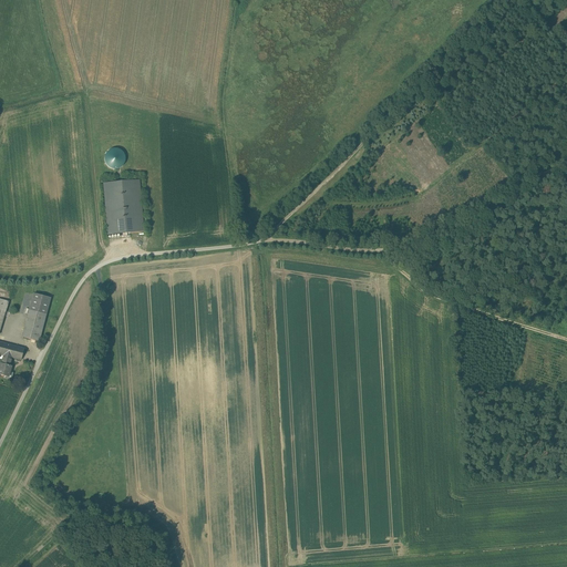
[(104,166),(122,169),(125,152),(109,148),(104,166)]
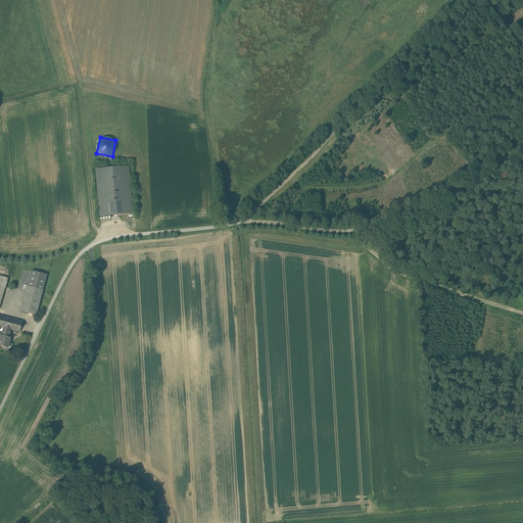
[(128,167),(96,170),(100,217),(132,214),(128,167)]
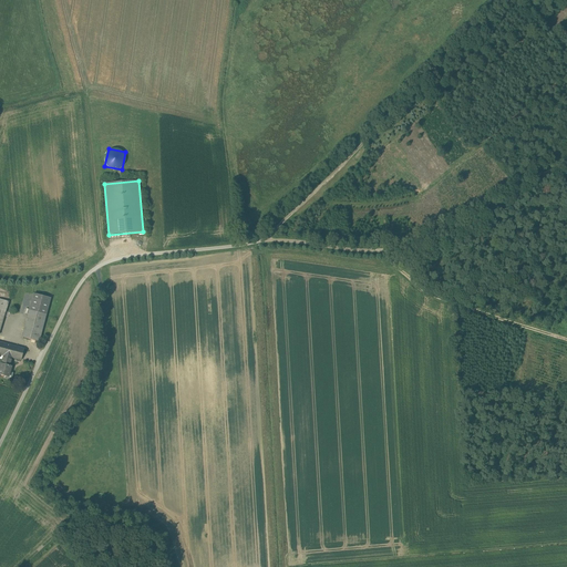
[(51,298),(33,294),(30,308),(22,337),(39,341),(40,338),(51,298)]
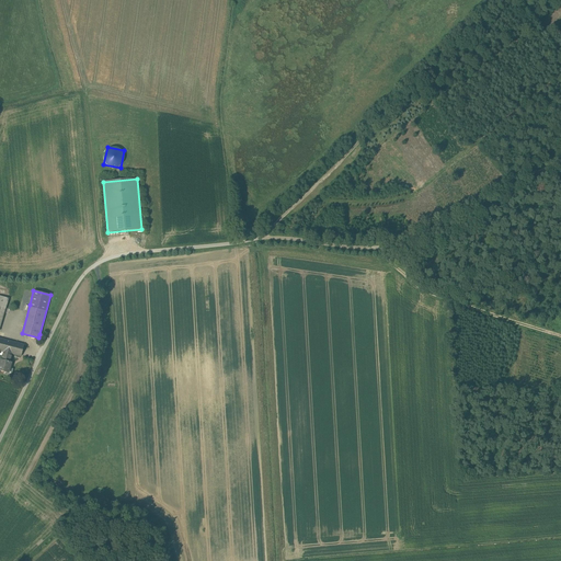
[(24,345),(0,339),(0,352),(3,353),(12,355),(21,357),(24,345)]
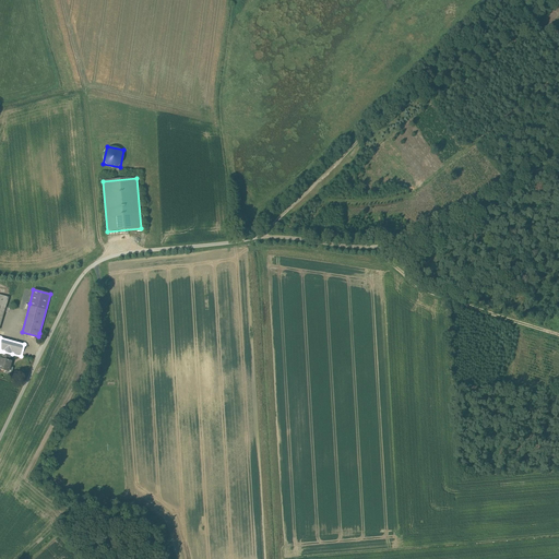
[(3,352),(1,359),(10,361),(12,354),(3,352)]
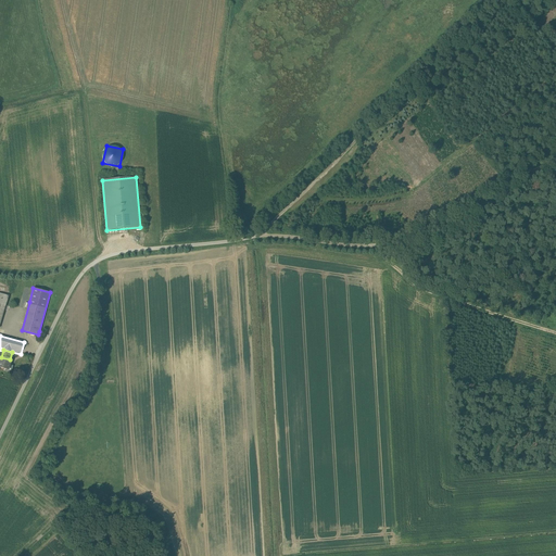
[(10,359),(1,357),(1,356),(0,359),(0,367),(8,370),(9,370),(10,365),(11,359),(10,359)]
